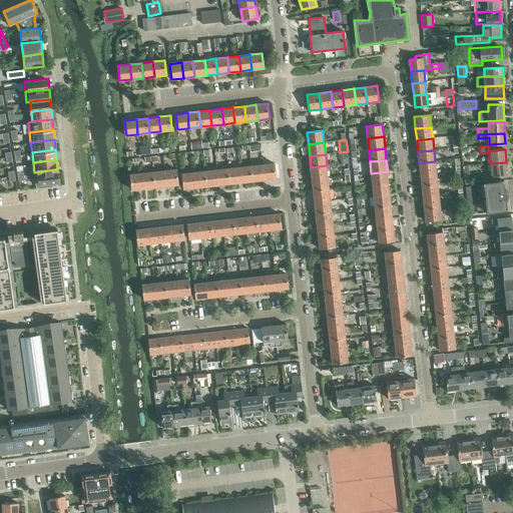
[(419,163),(421,174),(437,173),(435,161),(419,163)]
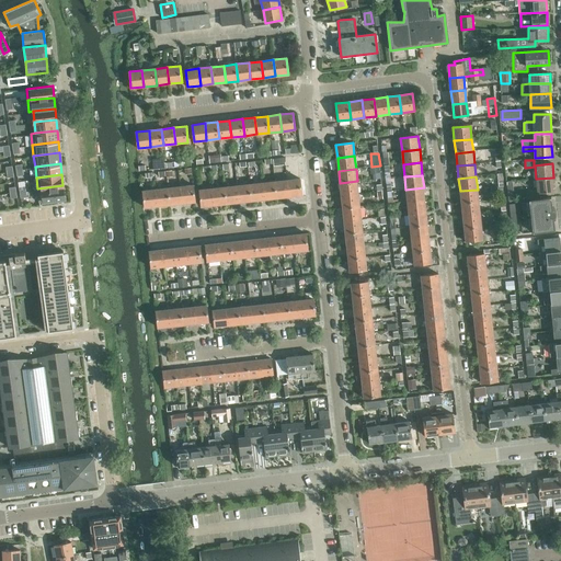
[(537,197),(537,195),(537,193),(554,192),(553,178),(536,179),(537,191),(526,191),(527,198),(537,197)]
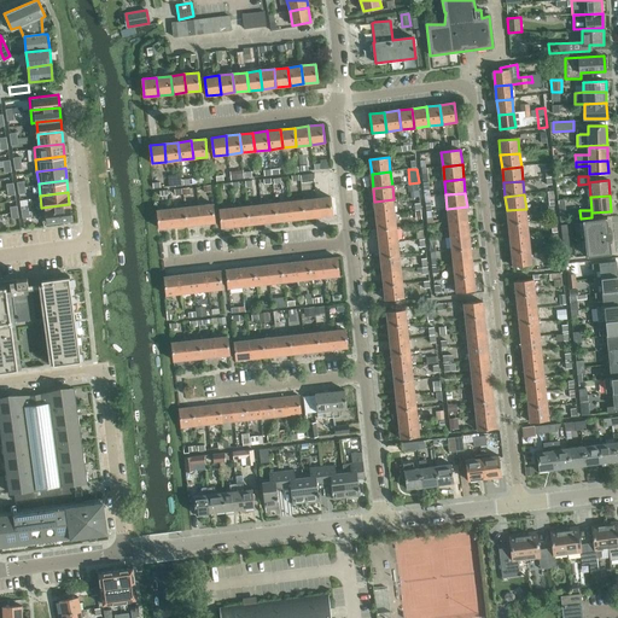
[(331,197),(316,198),(319,217),(332,216),(331,197)]
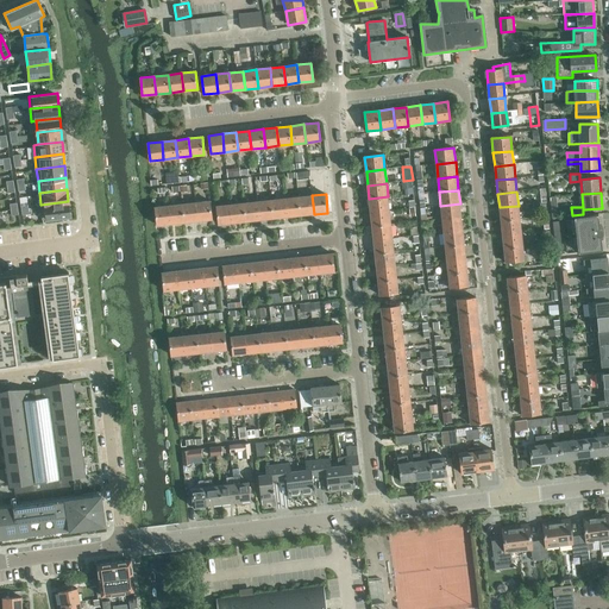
[(312,195),(297,198),(300,215),(314,214),(312,195)]
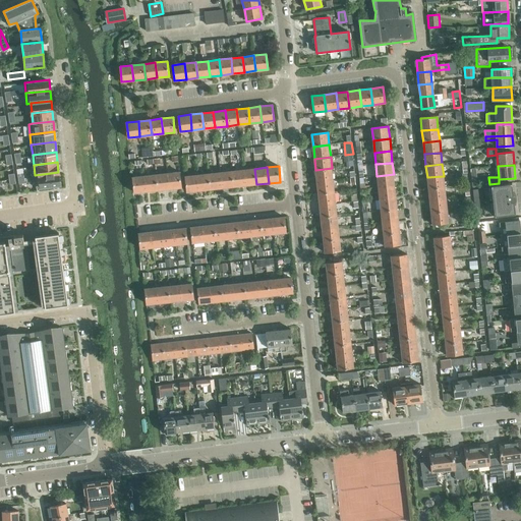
[(316,182),(333,180),(332,168),(315,170),(316,182)]
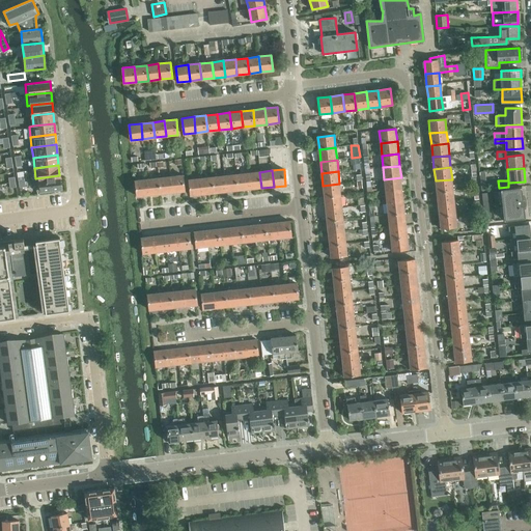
[(259,172),(248,173),(250,190),(261,188),(259,172)]
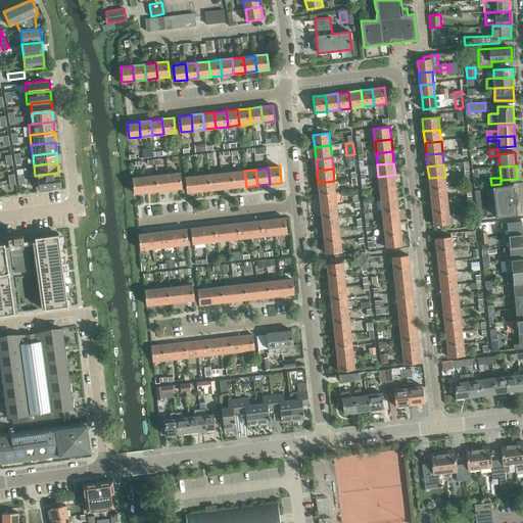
[(244,171),(233,172),(234,188),(246,187),(244,171)]
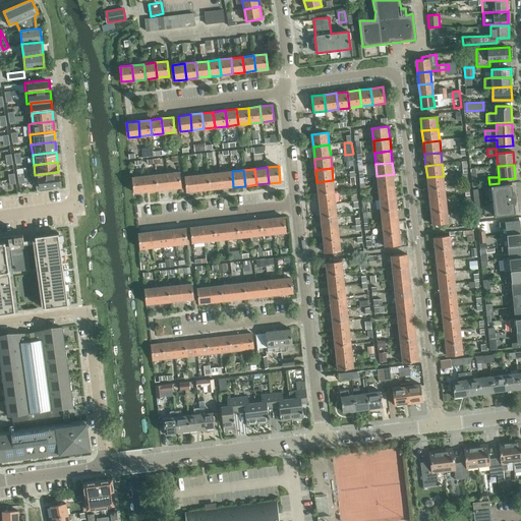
[(232,171),(220,173),(222,188),(233,187),(232,171)]
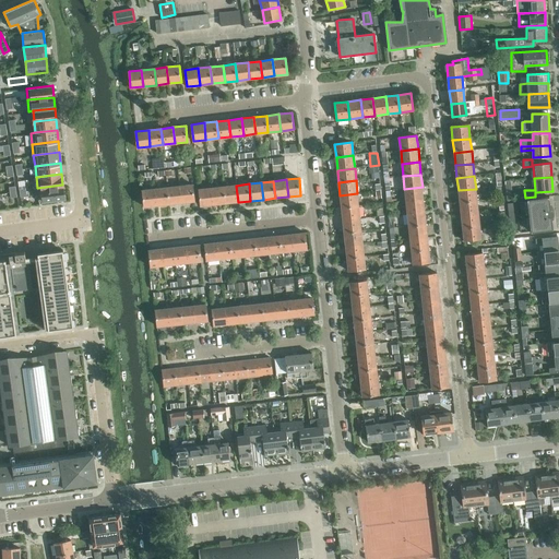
[(62,185),(37,188),(38,199),(63,197),(62,185)]
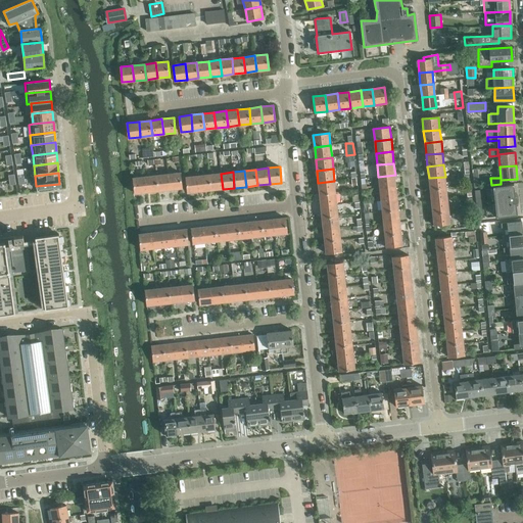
[(168,174),(170,189),(182,188),(180,173),(168,174)]
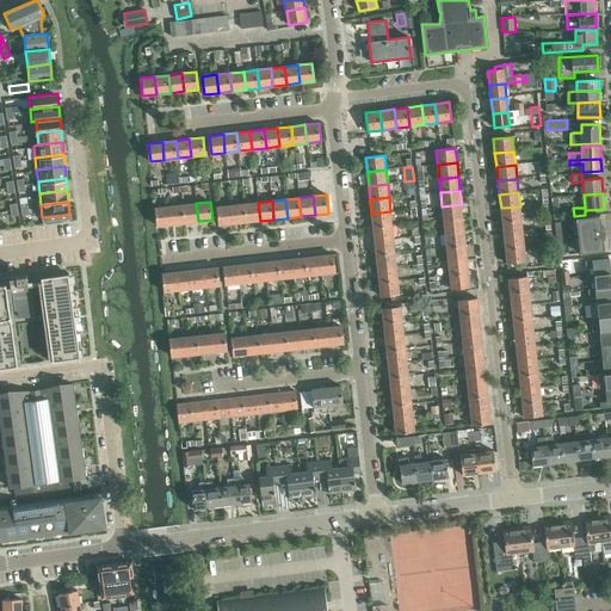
[(185,223),(198,221),(196,203),(183,204),(185,223)]
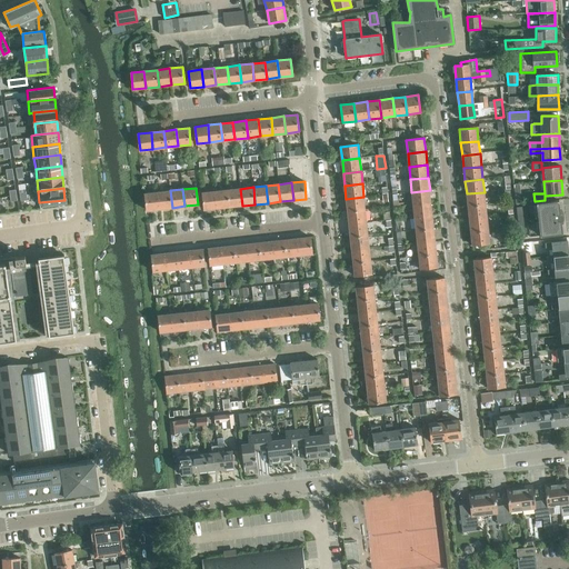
[(240,189),(228,190),(230,207),(242,206),(240,189)]
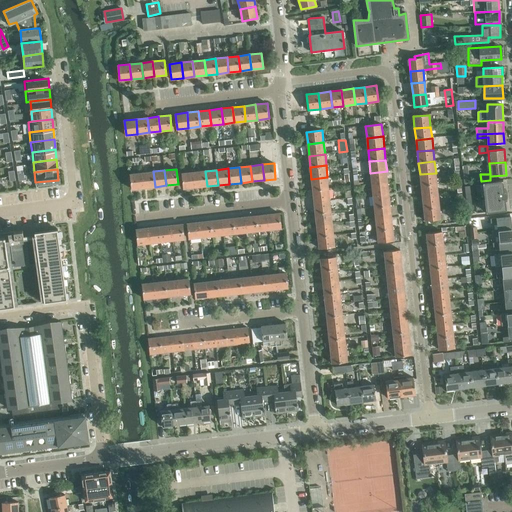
[(142,173),(144,188),(155,187),(153,171),(142,173)]
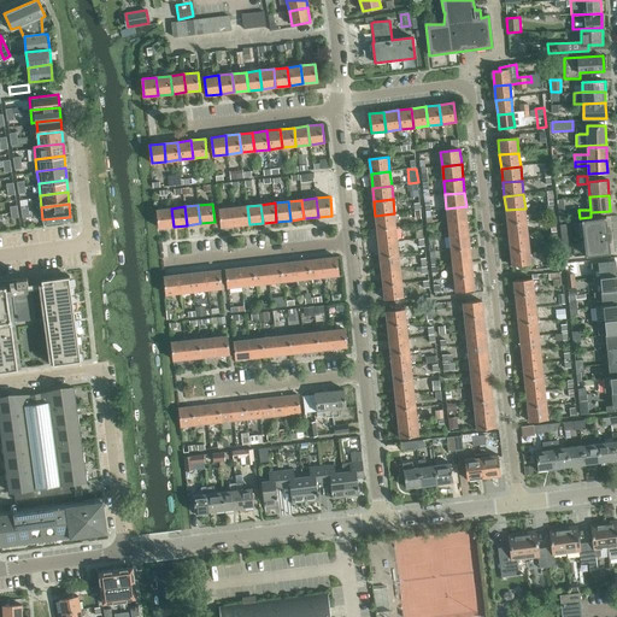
[(247,206),(233,207),(235,227),(250,224),(247,206)]
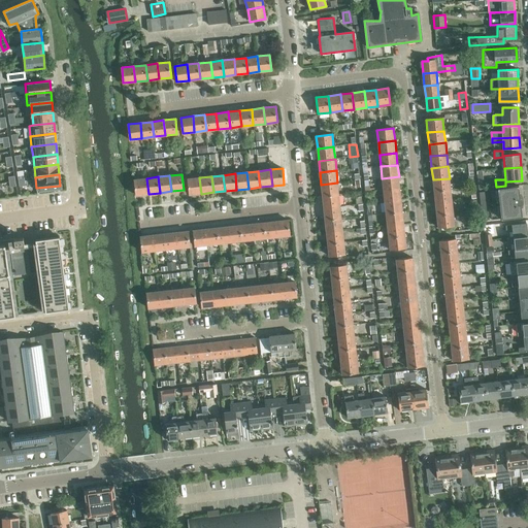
[(384,190),(400,189),(399,176),(382,178),(384,190)]
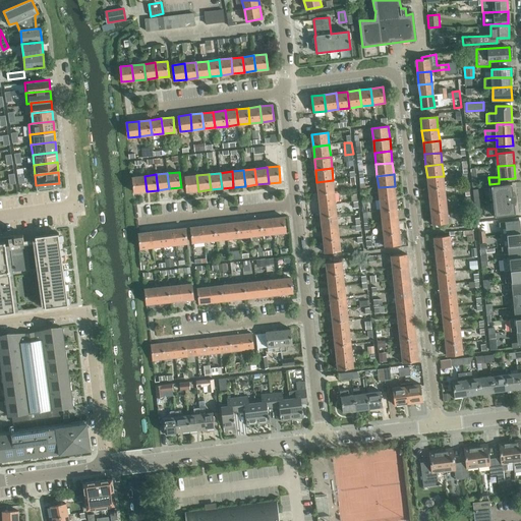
[(185,177),(186,192),(198,191),(196,175),(185,177)]
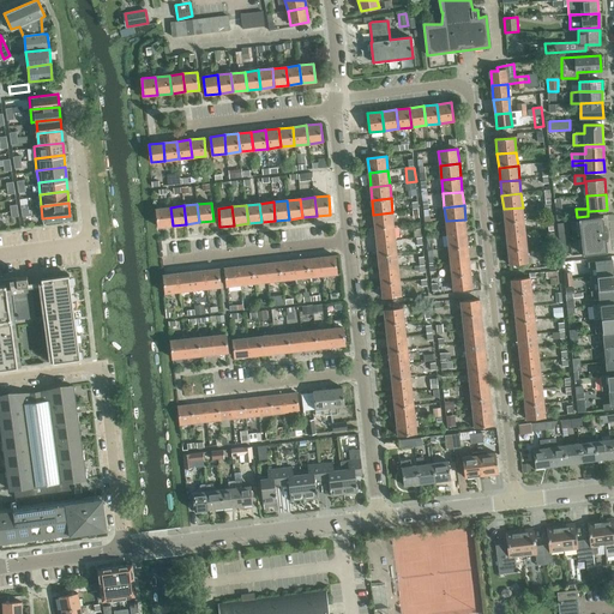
[(158,227),(173,226),(170,208),(156,209),(158,227)]
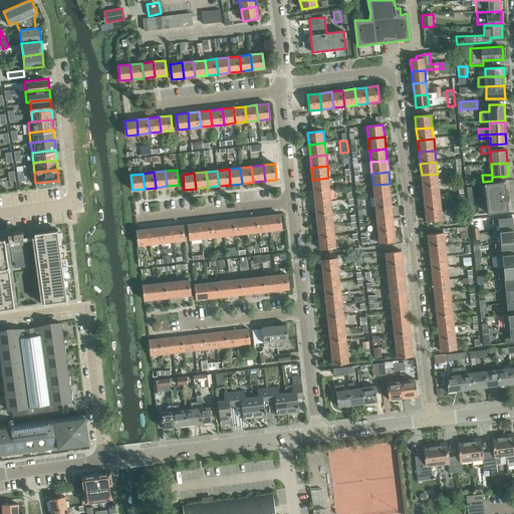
[(422,175),(423,187),(439,185),(438,174),(422,175)]
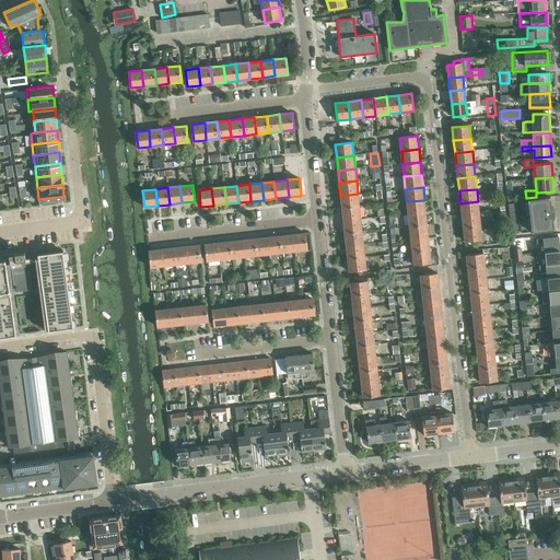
[(340,196),(341,208),(359,207),(358,194),(340,196)]
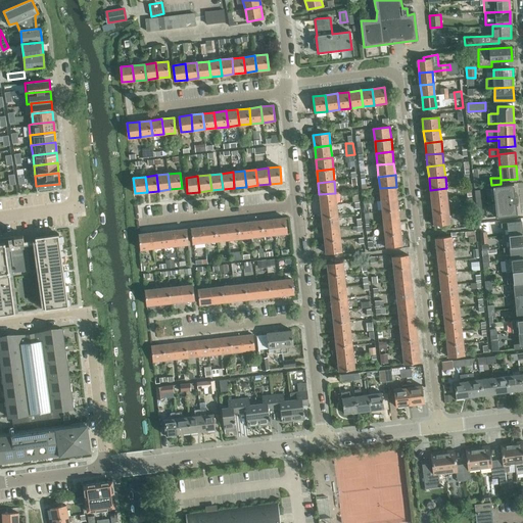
[(495,217),(516,215),(515,201),(507,202),(506,197),(515,197),(513,184),(492,186),(495,217)]
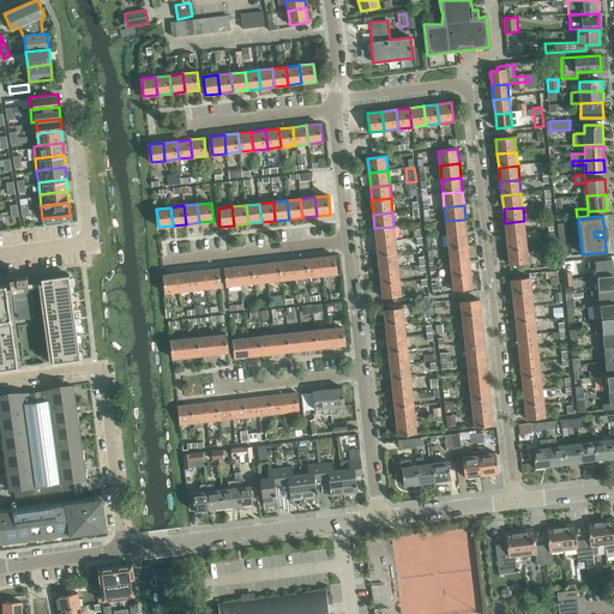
[(447,235),(467,233),(465,220),(446,221),(447,235)]
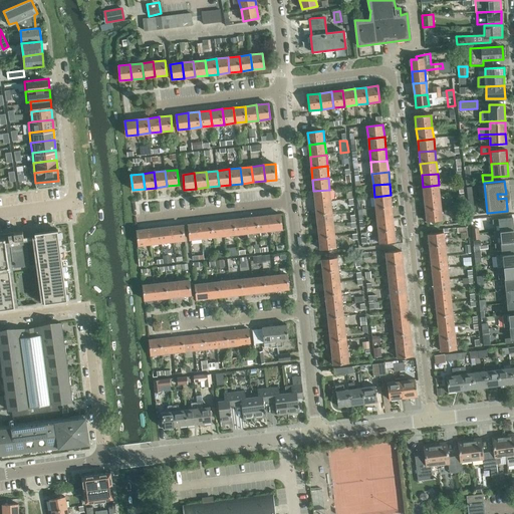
[(423,187),(424,199),(440,197),(439,185),(423,187)]
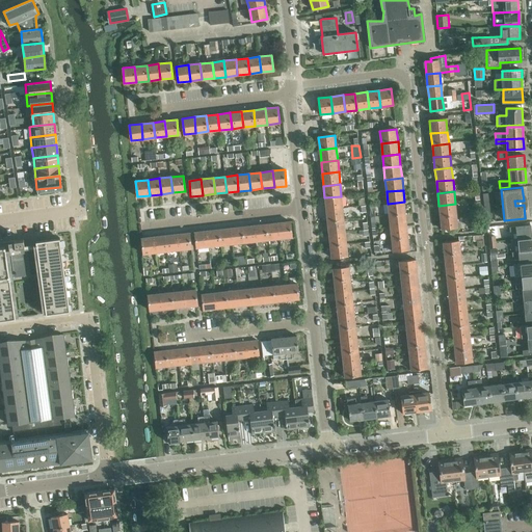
[(324,197),(326,210),(343,208),(341,196),(324,197)]
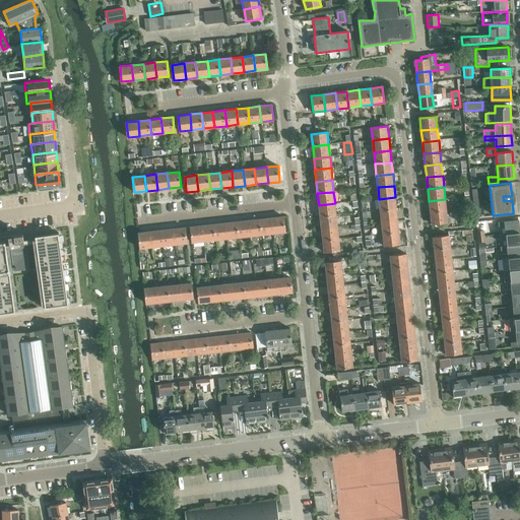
[(379,199),(380,210),(396,209),(395,197),(379,199)]
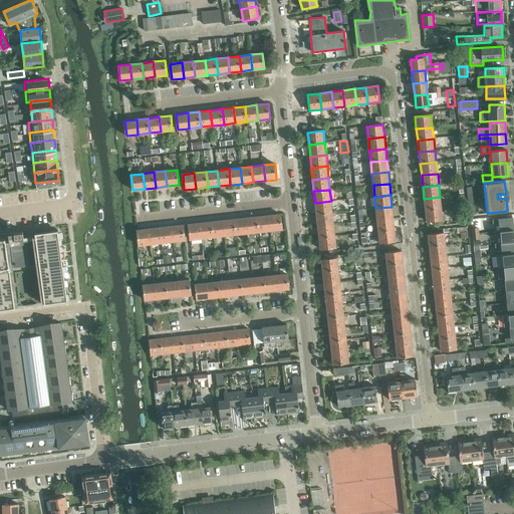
[(425,210),(441,208),(440,197),(424,199),(425,210)]
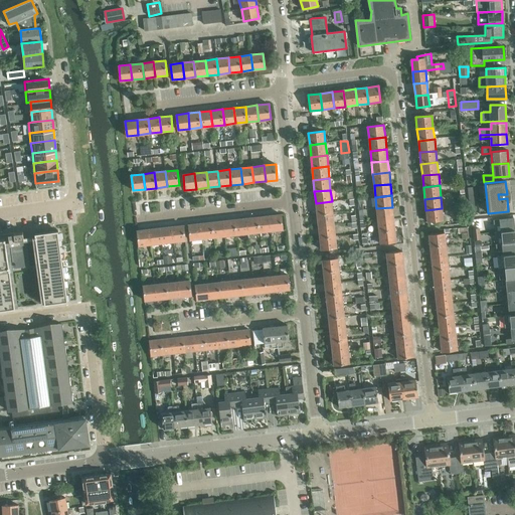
[(317,215),(333,213),(332,201),(316,203),(317,215)]
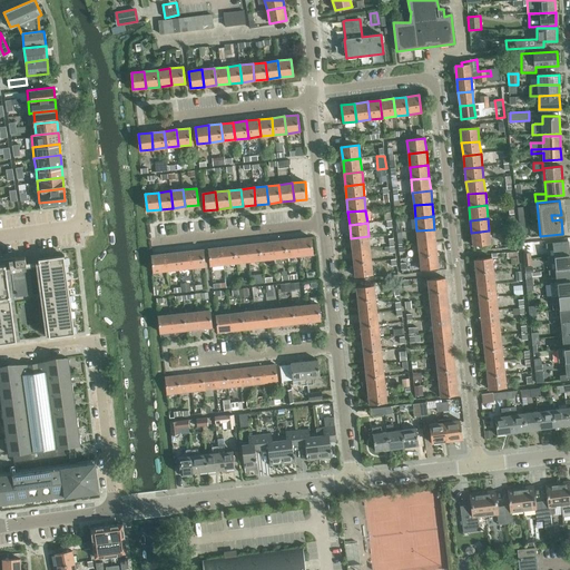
[(419,244),(436,242),(434,229),(416,231),(419,244)]
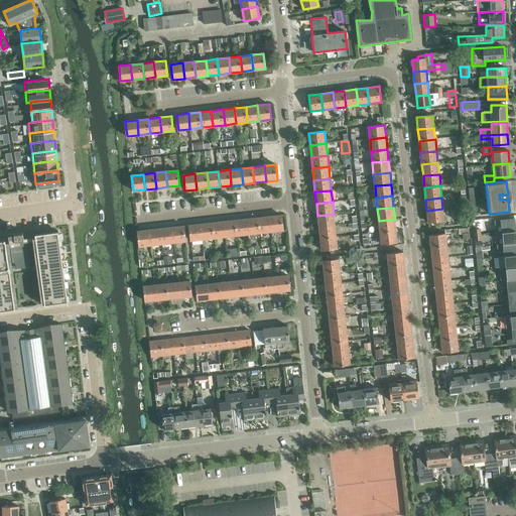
[(444,221),(442,209),(426,211),(428,223),(444,221)]
